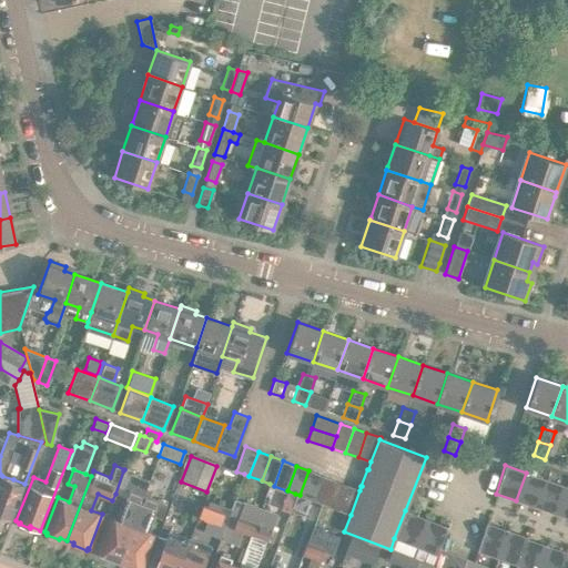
[(111,559),(112,557),(119,559),(143,495),(149,480),(123,470),(115,494),(125,497),(117,519),(110,517),(97,551),(99,553),(98,555),(111,559)]
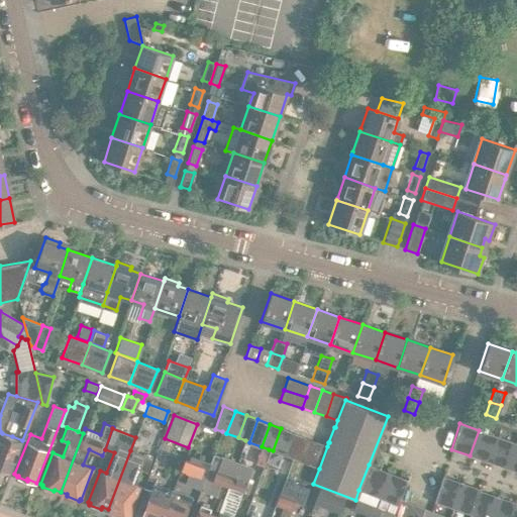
[(273,450),(285,455),(293,433),(281,428),(273,450)]
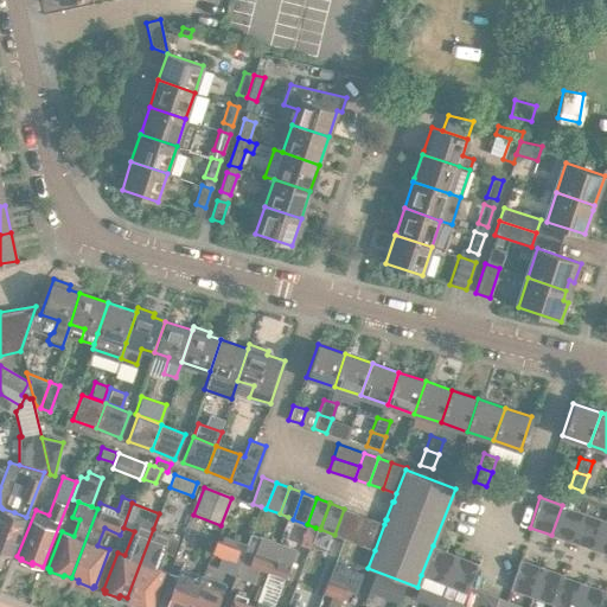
[(583,512),(562,505),(551,535),(573,542),(583,512)]
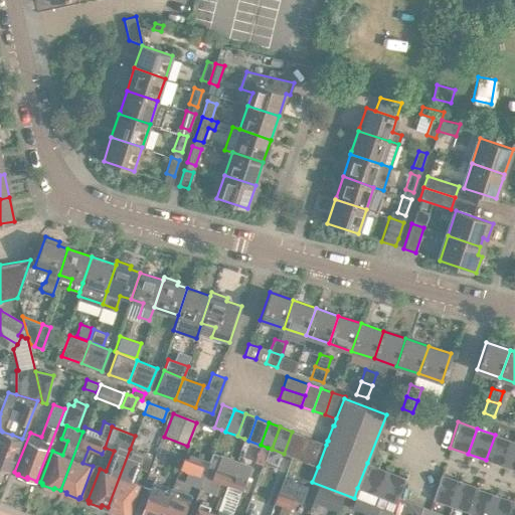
[(12,435),(2,432),(0,430),(0,467),(10,471),(22,439),(12,435)]
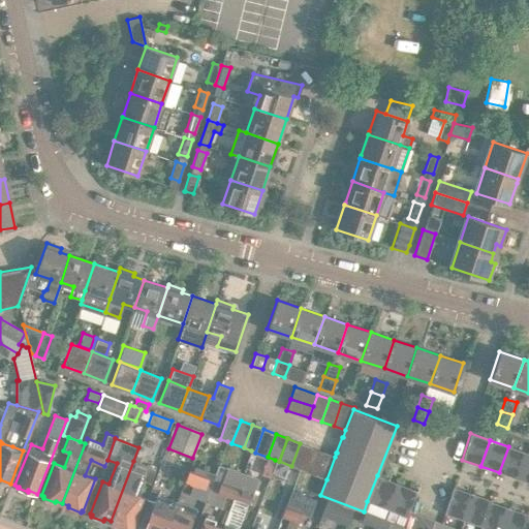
[(299,469),(303,470),(311,447),(300,443),(291,466),(299,469)]
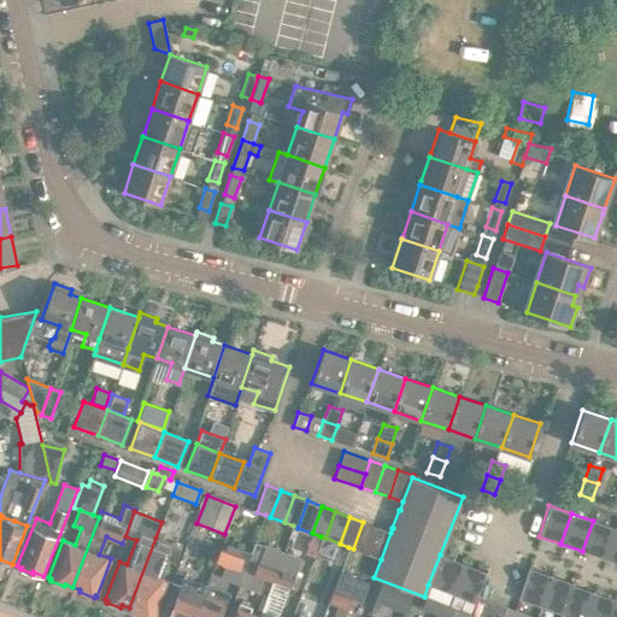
[(593,521),(582,551),(604,558),(615,528),(593,521)]
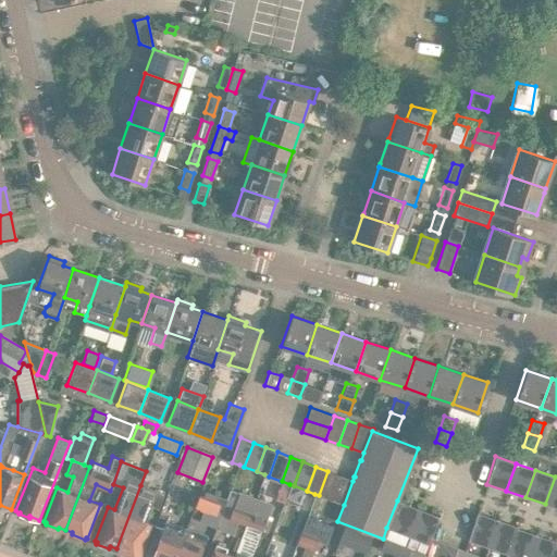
[(319,495),(331,499),(341,475),(327,471),(319,495)]
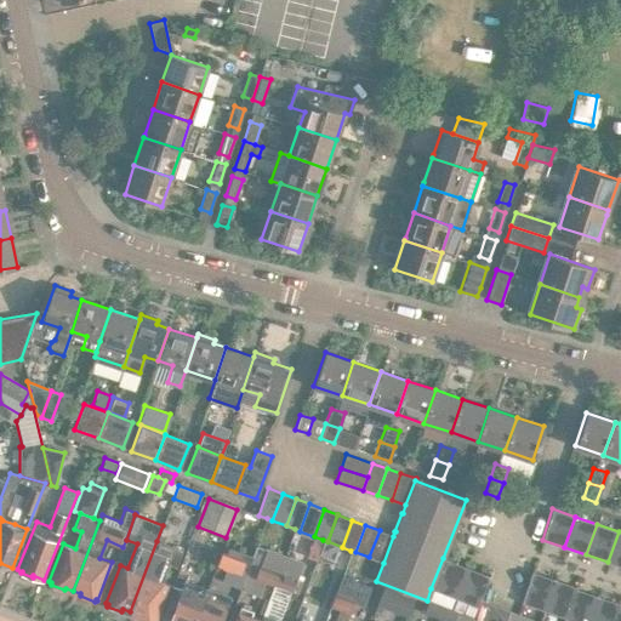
[(393,536),(380,530),(369,557),(383,563),(393,536)]
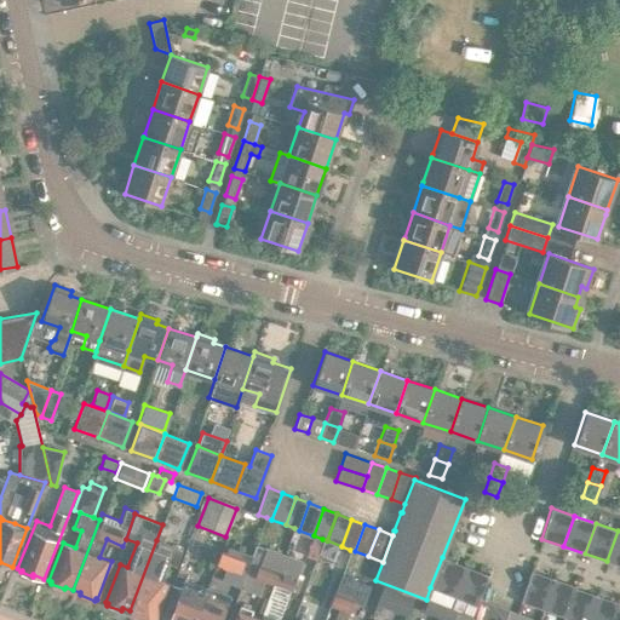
[(607,561),(619,566),(619,530),(618,530),(607,561)]
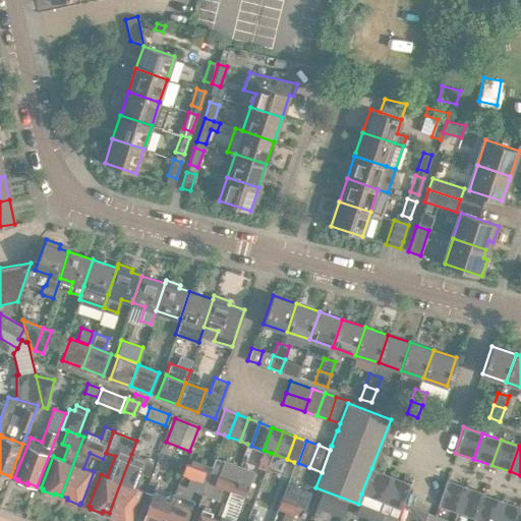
[(131,454),(109,513),(117,517),(118,519),(123,520),(125,520),(128,520),(141,489),(136,487),(141,473),(148,475),(153,462),(131,454)]
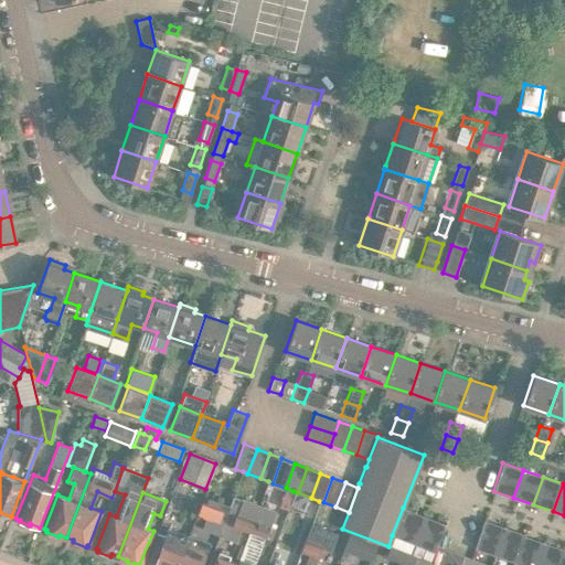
[(295,493),(290,503),(302,508),(306,498),(295,493)]
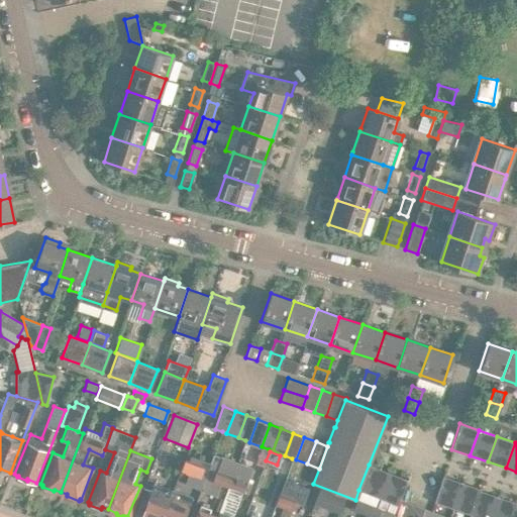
[(210,463),(208,469),(200,489),(216,495),(220,484),(228,487),(237,463),(213,454),(210,463)]
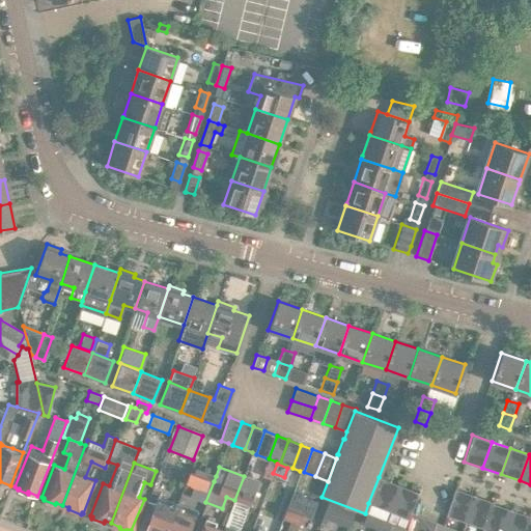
[(195,469),(193,473),(190,472),(186,481),(195,485),(191,497),(205,502),(214,481),(216,476),(195,469)]
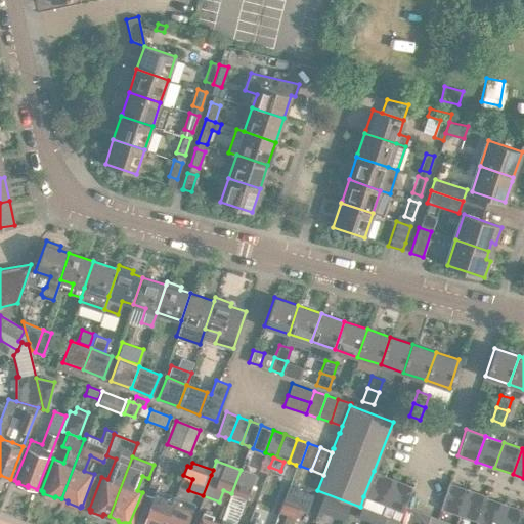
[(241,470),(231,493),(247,498),(255,475),(241,470)]
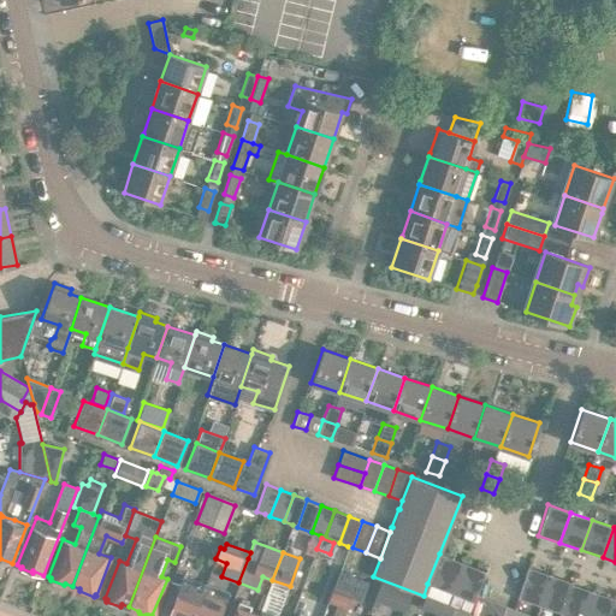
[(449,592),(460,562),(439,554),(427,584),(449,592)]
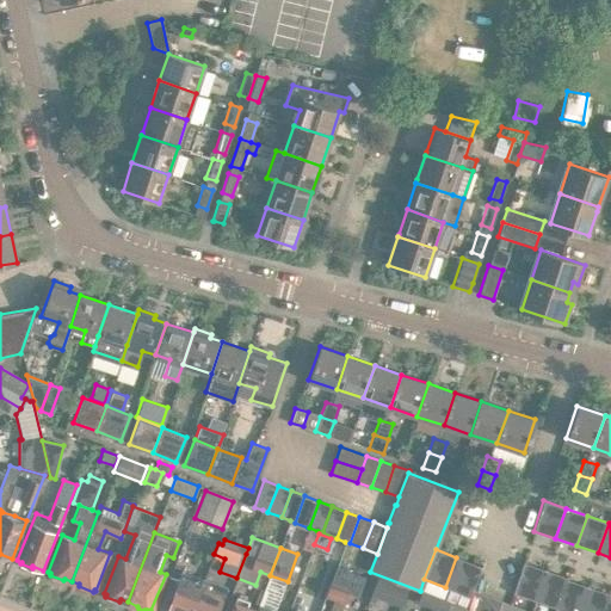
[(481,567),(456,557),(445,587),(469,597),(471,591),(481,567)]
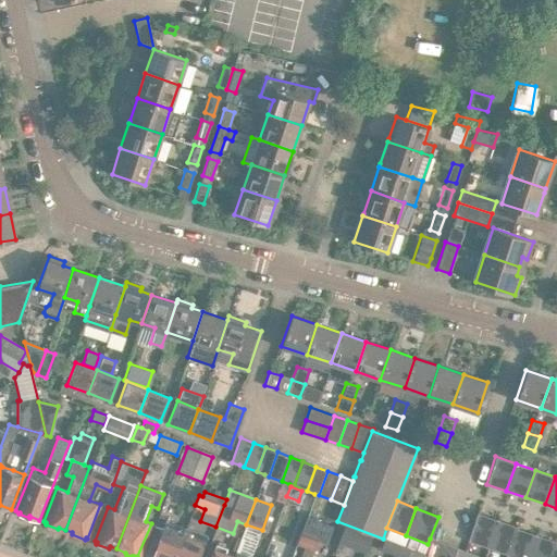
[(477,512),(468,541),(486,547),(496,519),(477,512)]
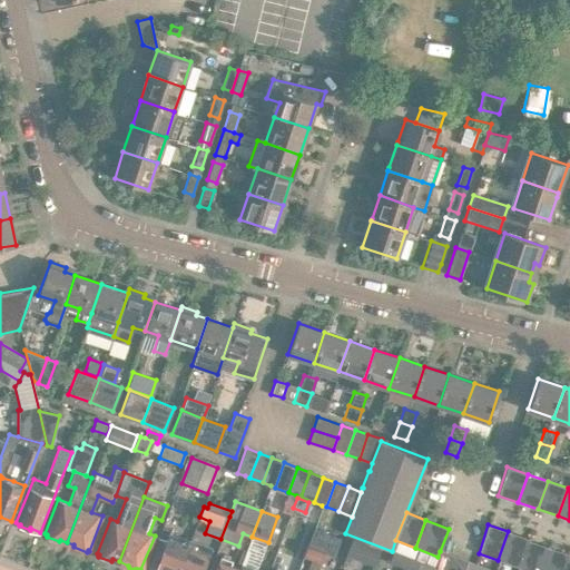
[(317,569),(324,552),(334,556),(340,539),(313,529),(307,544),(304,556),(310,558),(305,569),(317,569)]
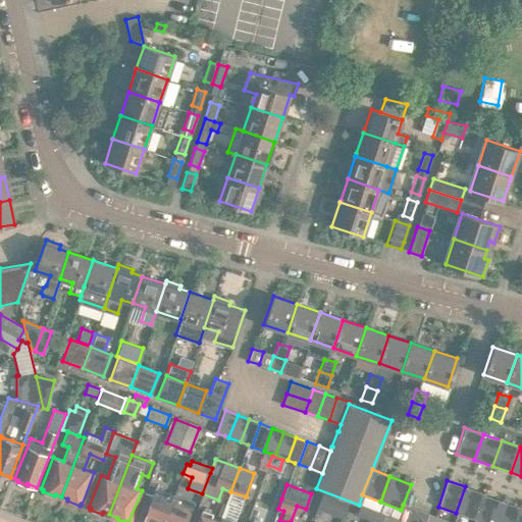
[(484,493),(465,486),(456,513),(475,519),(483,494),(484,494),(484,493)]
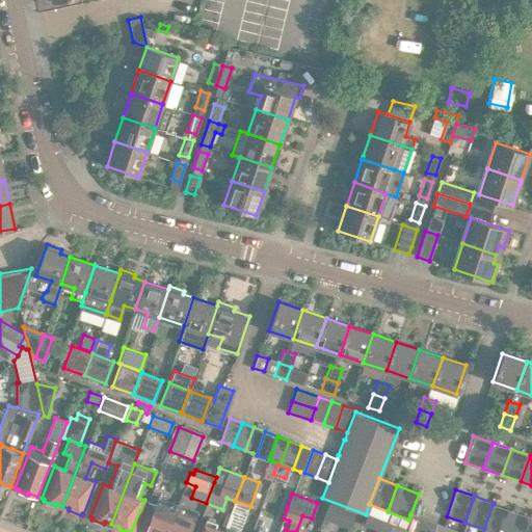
[(166,531),(178,504),(158,497),(144,531),(166,531)]
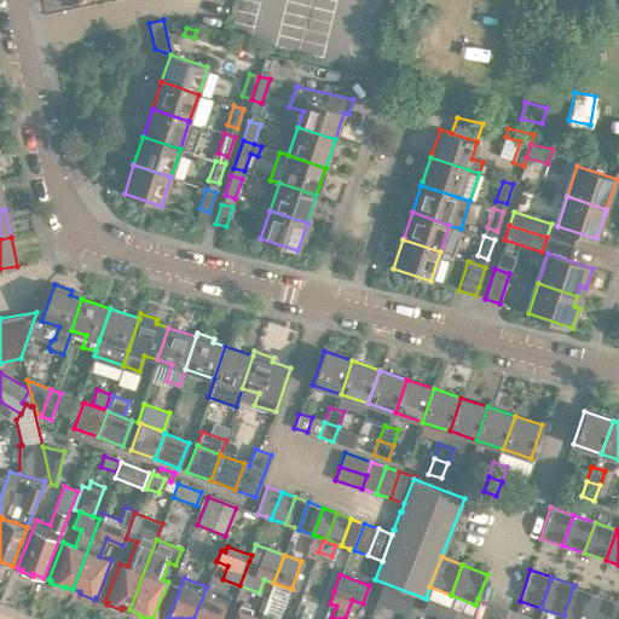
[(220,618),(230,595),(207,586),(194,618),(220,618)]
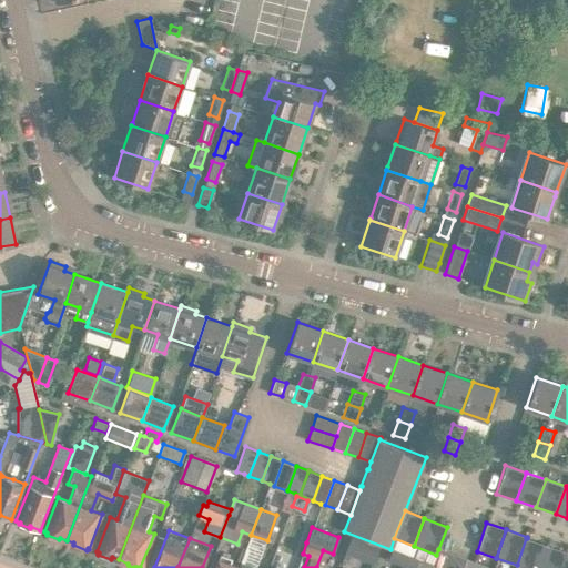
[(517,565),(516,566),(520,567),(537,567),(546,545),(527,538),(526,538),(517,565)]
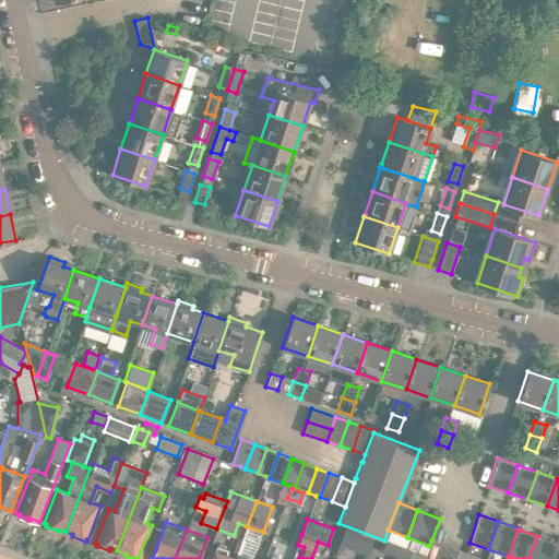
[(345,531),(342,542),(367,550),(371,540),(345,531)]
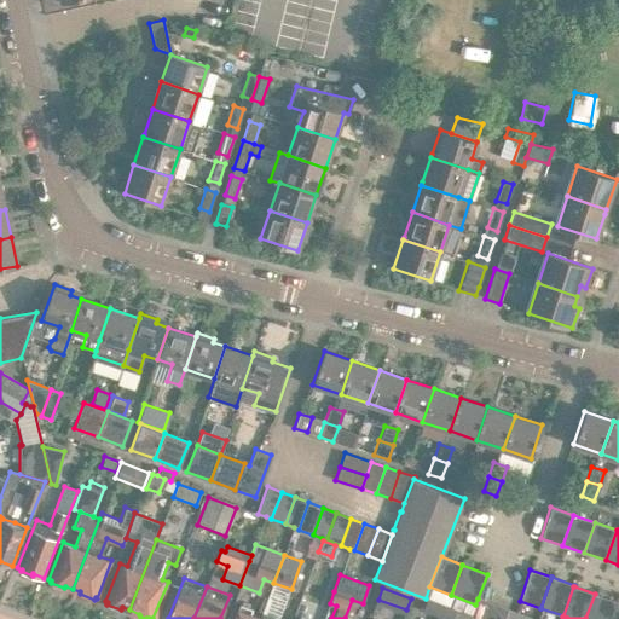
[(617,601),(595,594),(585,618),(609,618),(615,603),(617,603),(617,601)]
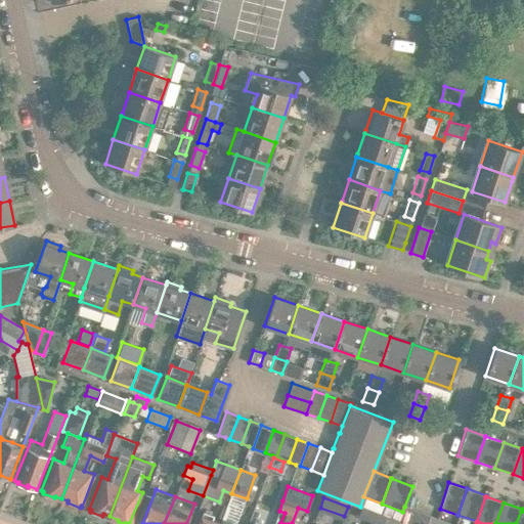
[(368,521),(369,521),(373,512),(361,507),(357,516),(368,521)]
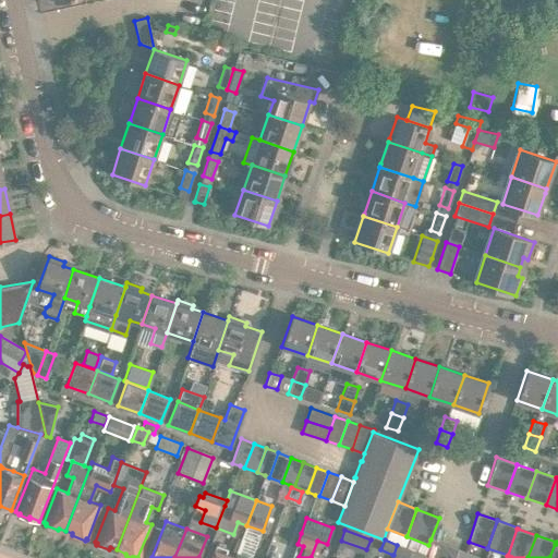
[(453,557),(457,549),(431,540),(428,545),(425,553),(438,557),(453,557)]
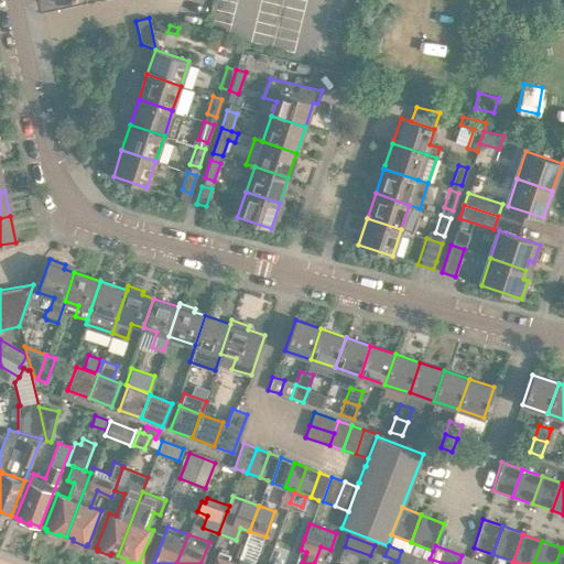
[(236,563),(238,562),(227,559),(228,554),(218,551),(213,563),(236,563)]
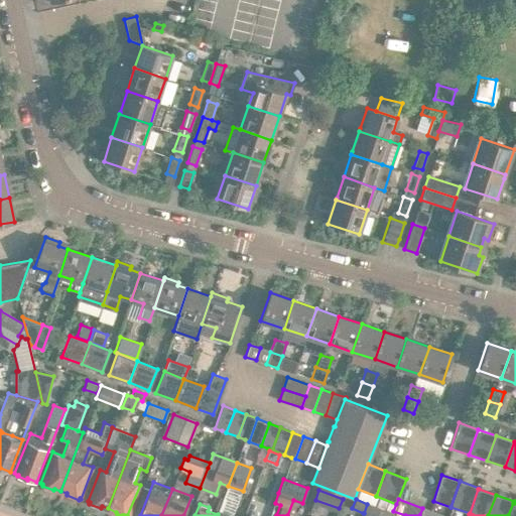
[(364,513),(371,515),(376,515),(379,508),(367,504),(364,513)]
